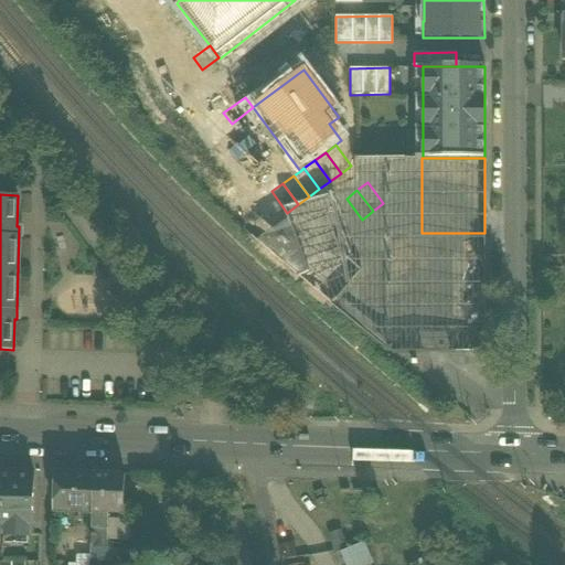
[(347,199),(336,206),(352,227),(362,220),(347,199)]
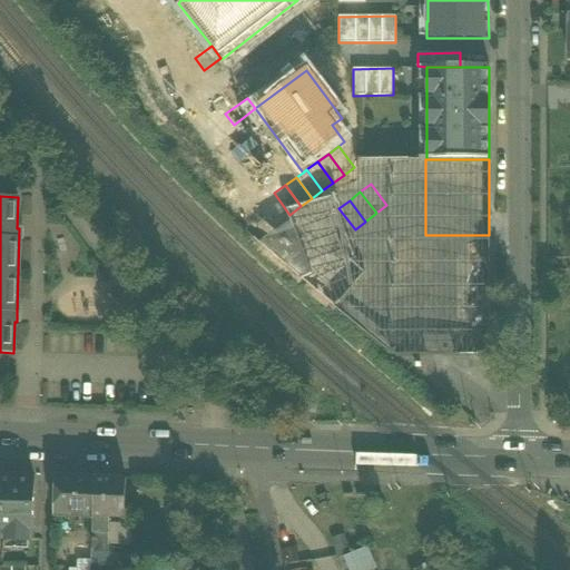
[(338,208),(328,216),(344,237),(355,229),(338,208)]
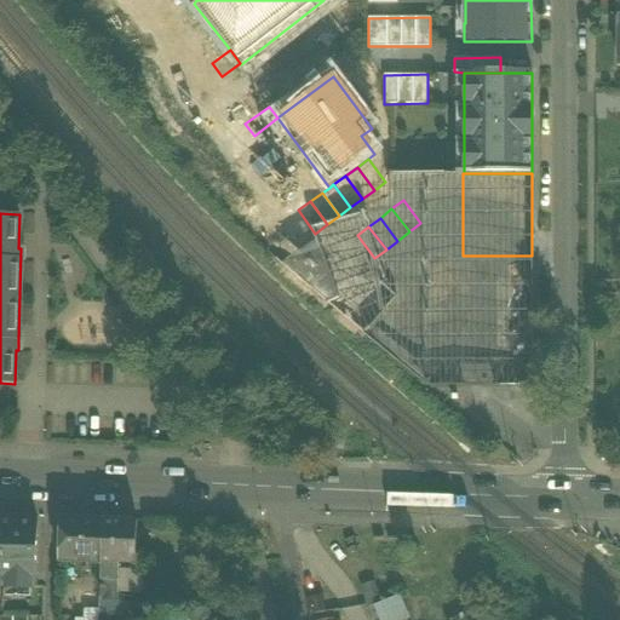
[(357,235),(345,244),(363,268),(374,258),(357,235)]
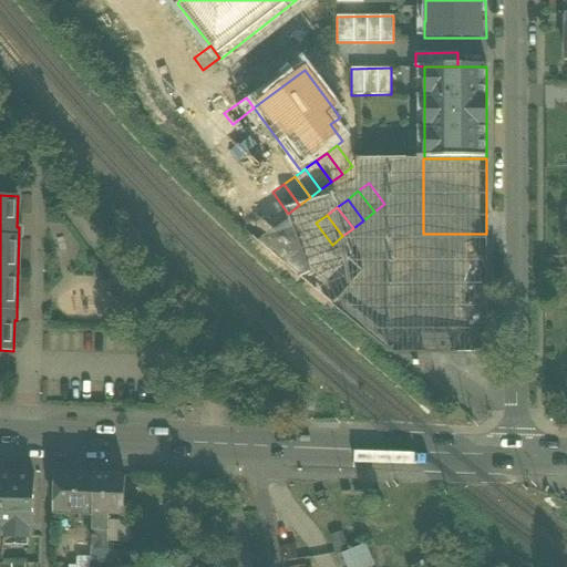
[(316,223),(306,232),(321,253),(332,245),(316,223)]
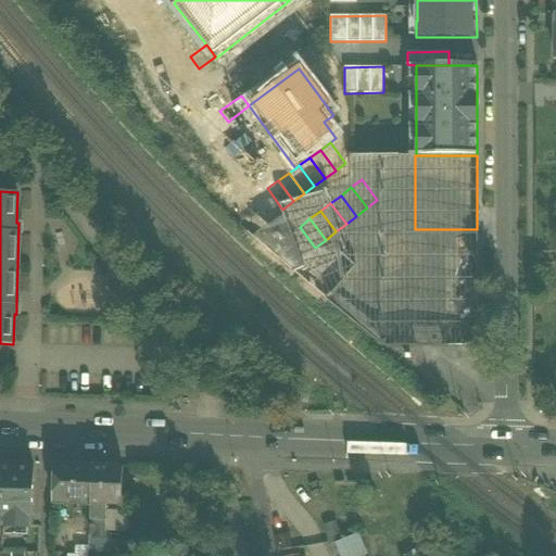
[(455,304),(469,304),(478,304),(477,229),(415,229),(416,304),(429,304),(442,304),(455,304)]
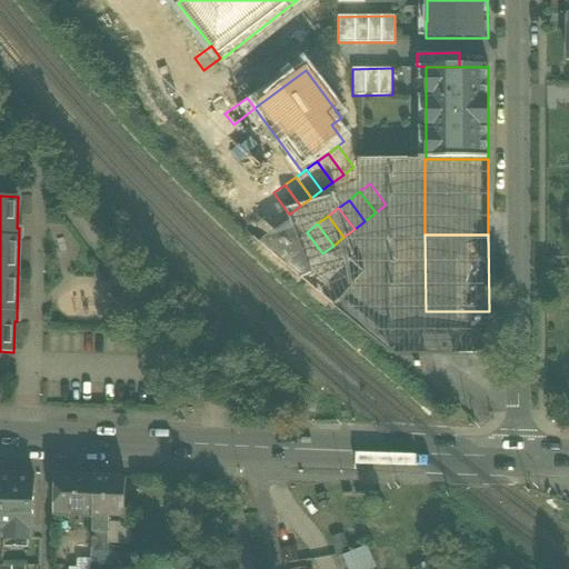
[(439,338),(439,311),(426,311),(426,338),(439,338)]
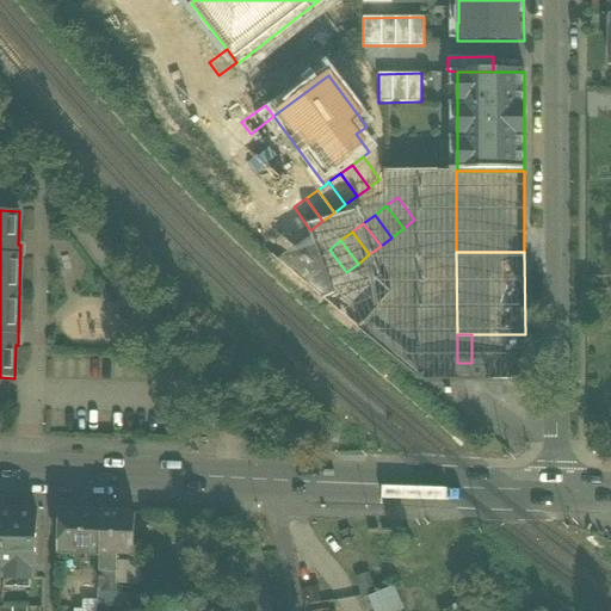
[(471,334),(471,363),(486,363),(486,334),(471,334)]
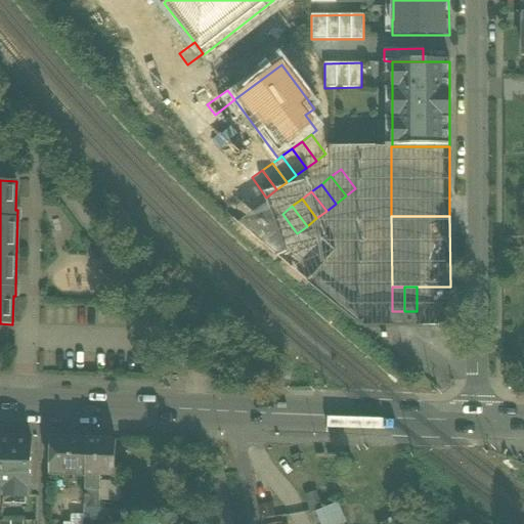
[(417,287),(417,311),(429,311),(429,287),(417,287)]
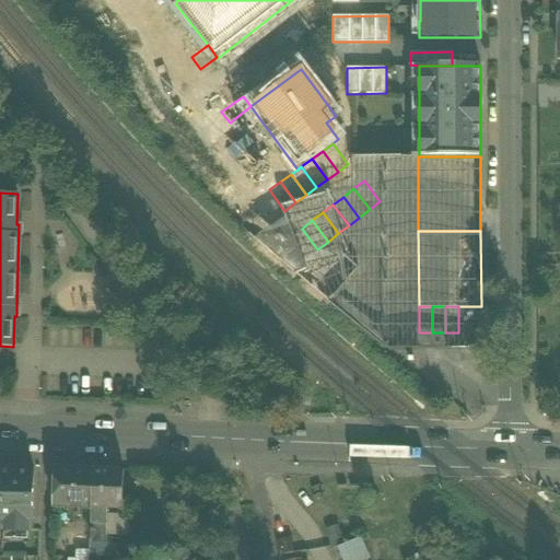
[(458,306),(458,333),(471,333),(473,306),(458,306)]
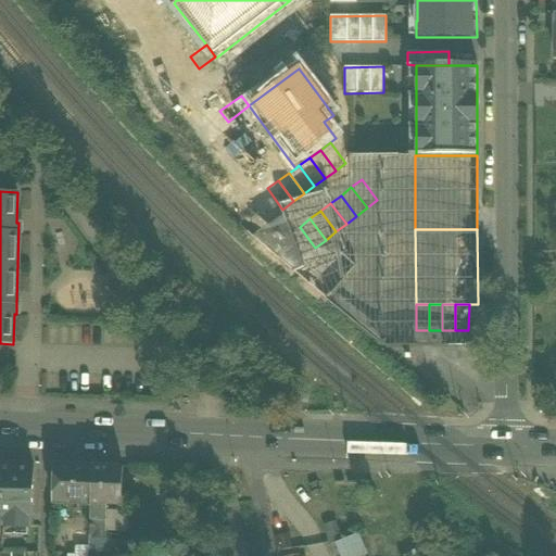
[(442,382),(455,382),(455,356),(442,356),(442,382)]
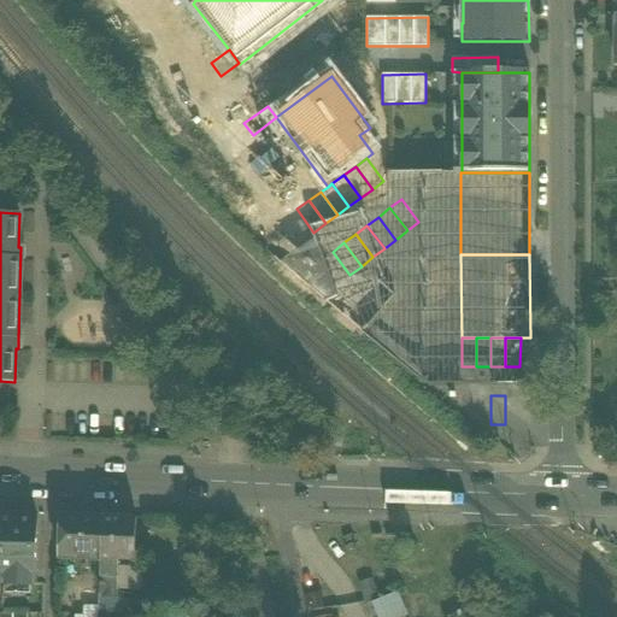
[(521,395),(505,395),(505,424),(521,424),(521,395)]
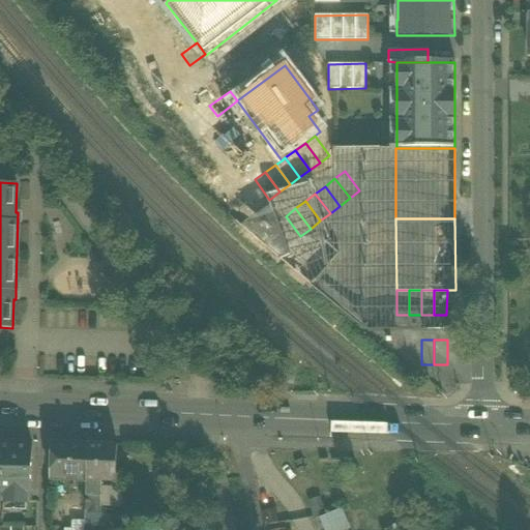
[(32,442),(0,441),(0,501),(30,503),(32,442)]
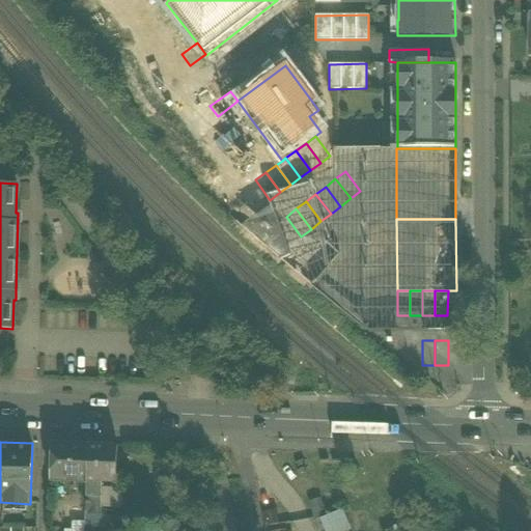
[(51,481),(87,482),(88,445),(53,444),(51,481)]
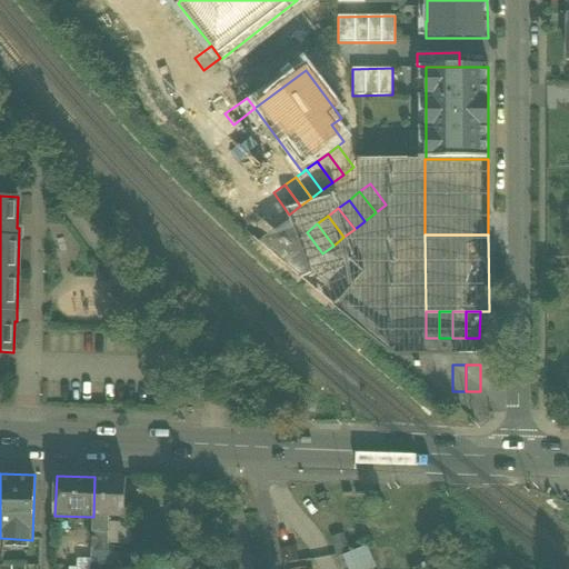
[(126,478),(95,477),(93,517),(110,518),(125,518),(126,478)]
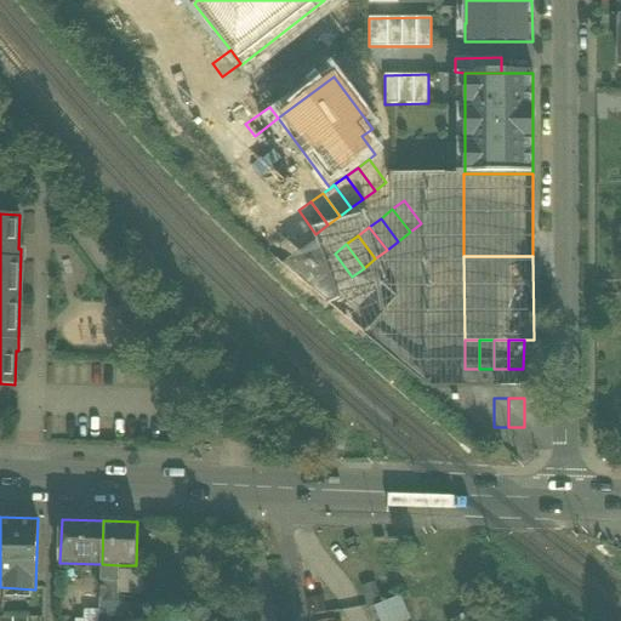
[(120,565),(102,564),(101,603),(119,604),(119,593),(119,571),(120,565)]
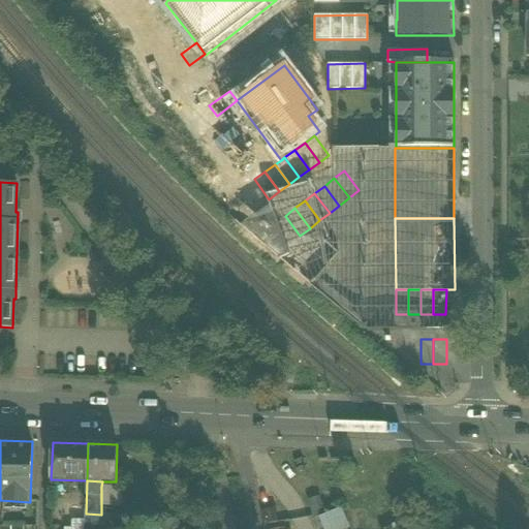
[(101,487),(101,505),(122,506),(122,487),(101,487)]
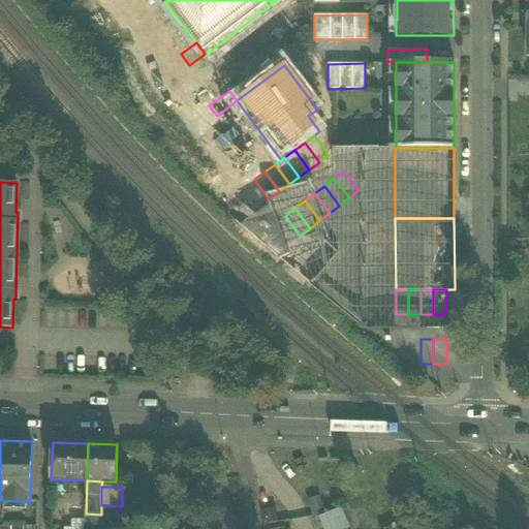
[(341,507),(318,517),(322,528),(346,528),(349,528),(341,507)]
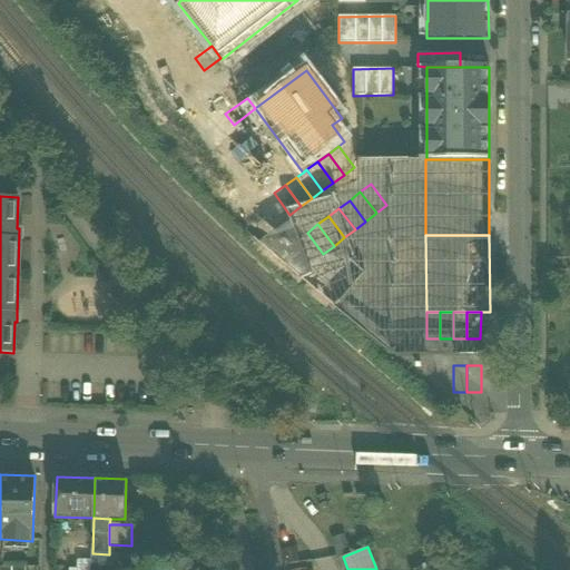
[(475,554),(481,569),(491,567),(485,551),(475,554)]
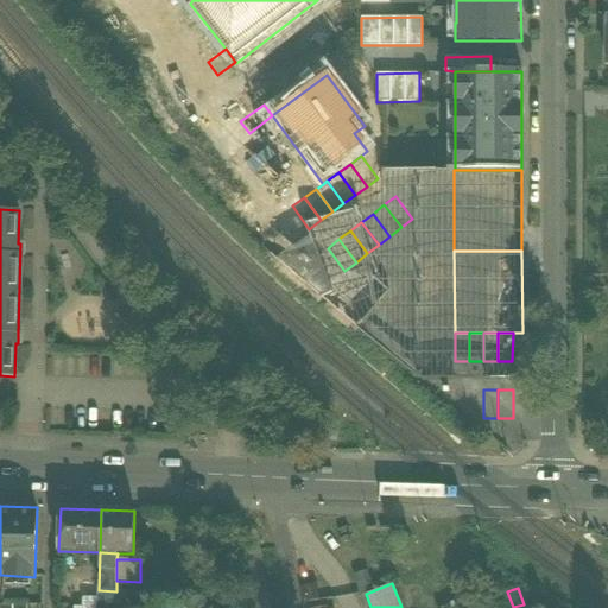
[(116,591),(99,590),(97,605),(126,606),(127,591),(116,591)]
